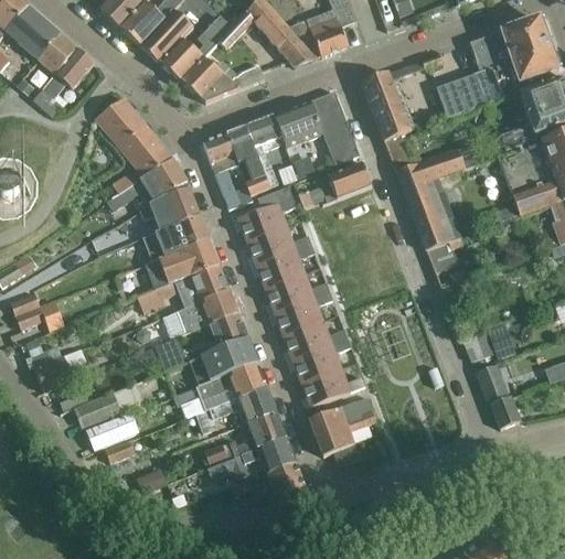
[(4,0),(0,6),(0,25),(1,28),(0,29),(0,38),(7,31),(29,6),(22,0),(4,0)]
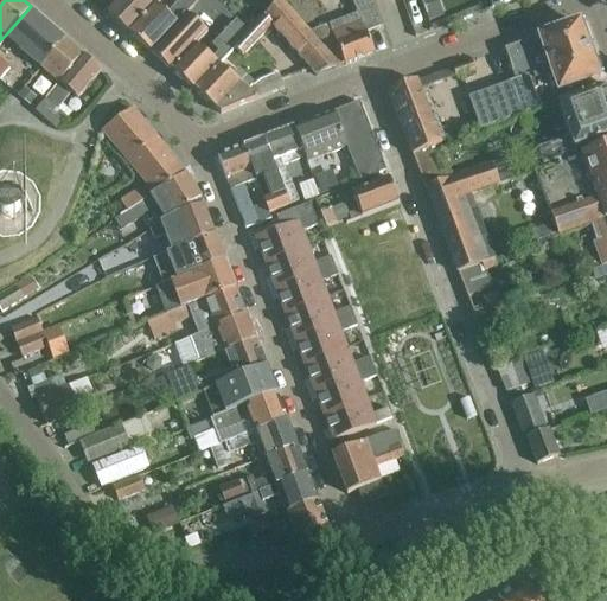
[(116,0),(107,11),(128,31),(155,1),(157,0),(116,0)]
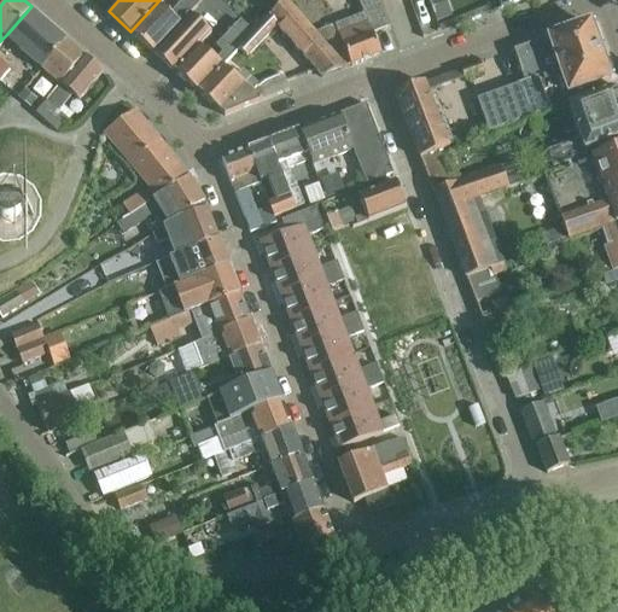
[(130,31),(152,50),(190,10),(199,0),(179,0),(169,11),(158,1),(130,31)]
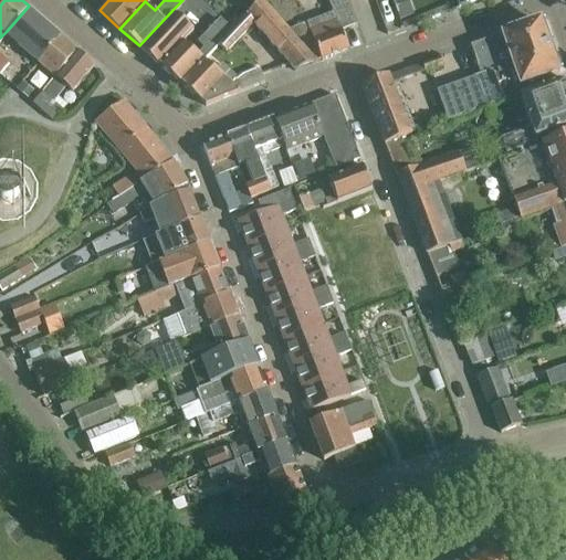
[(258,0),(240,19),(219,41),(226,49),(253,20),(290,61),(294,65),(294,67),(315,59),(295,37),(287,27),(264,0),(258,0)]
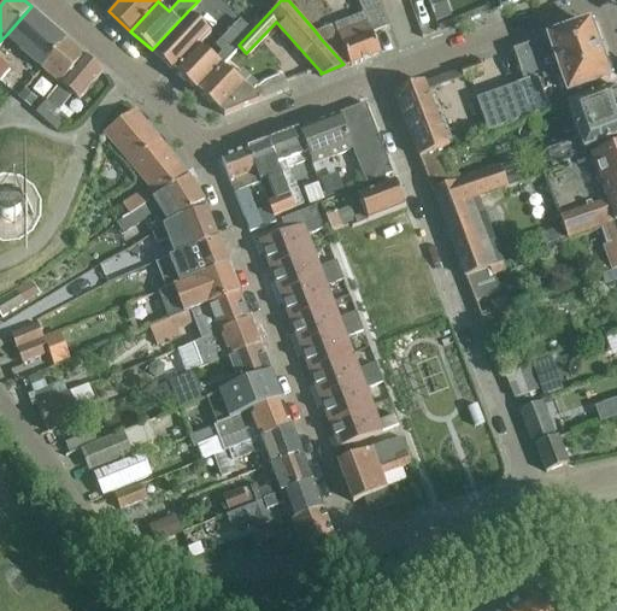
[(358,0),(363,10),(313,29),(322,40),(344,64),(381,50),(372,29),(389,22),(380,0),(358,0)]
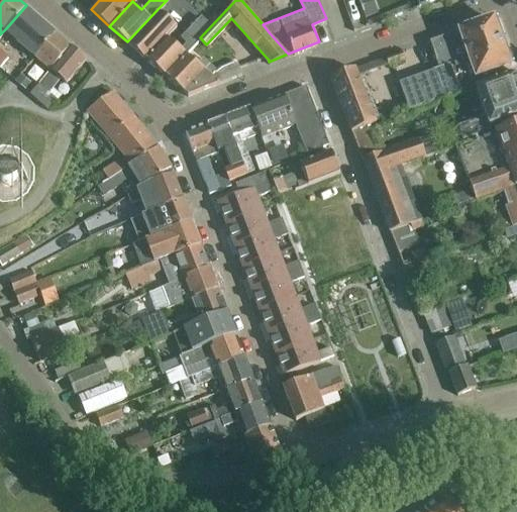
[(358,0),(365,15),(377,10),(373,0),(358,0)]
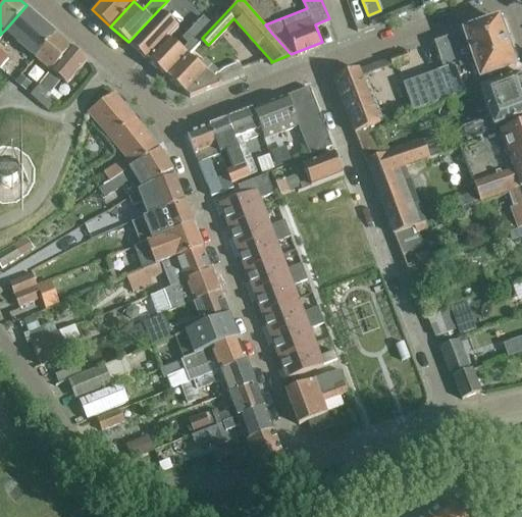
[(55,31),(27,5),(6,29),(9,32),(36,54),(55,31)]
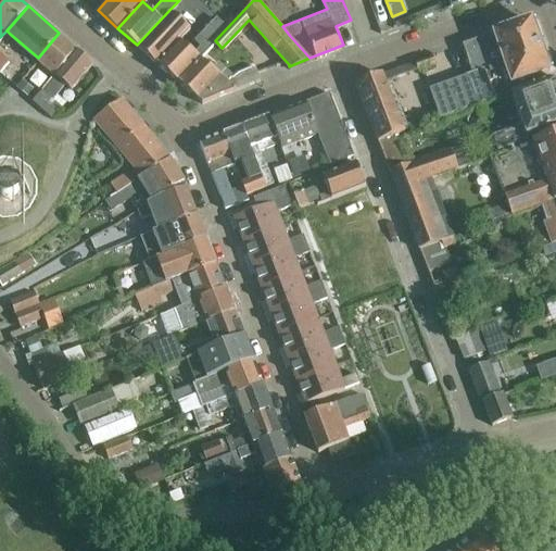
[(179,38),(190,26),(171,9),(137,45),(158,63),(179,38)]
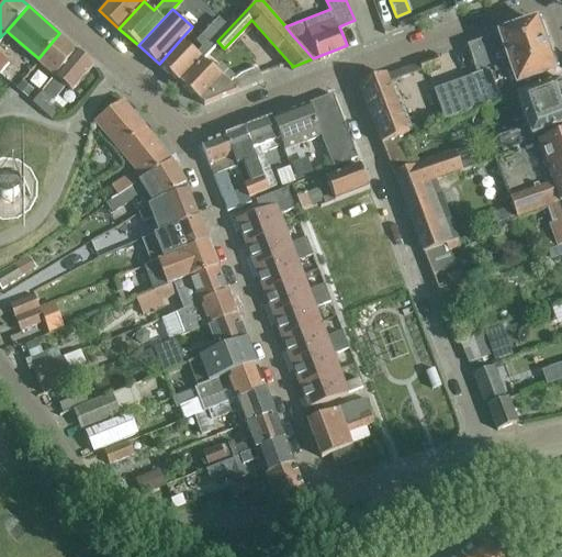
[(195,52),(181,39),(159,64),(180,81),(202,57),(217,41),(238,19),(233,13),(224,22),(218,17),(197,40),(203,44),(195,52)]
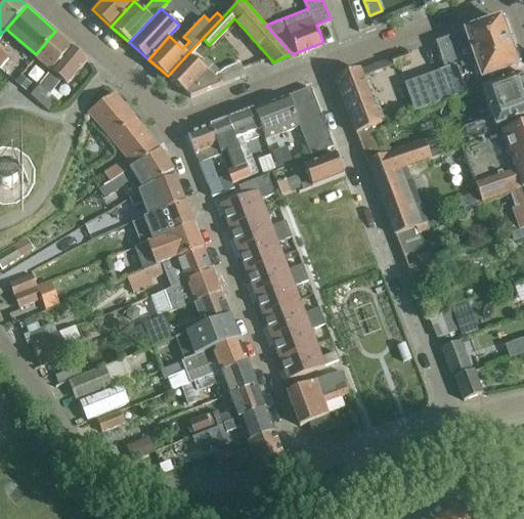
[(481,86),(497,81),(496,78),(517,71),(515,66),(517,66),(499,16),(435,39),(441,59),(444,58),(446,66),(404,81),(415,110),(481,86)]
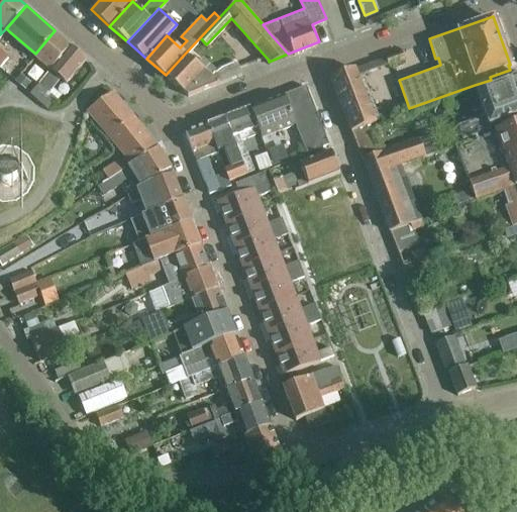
[(6,28),(0,34),(0,41),(9,31),(6,28)]
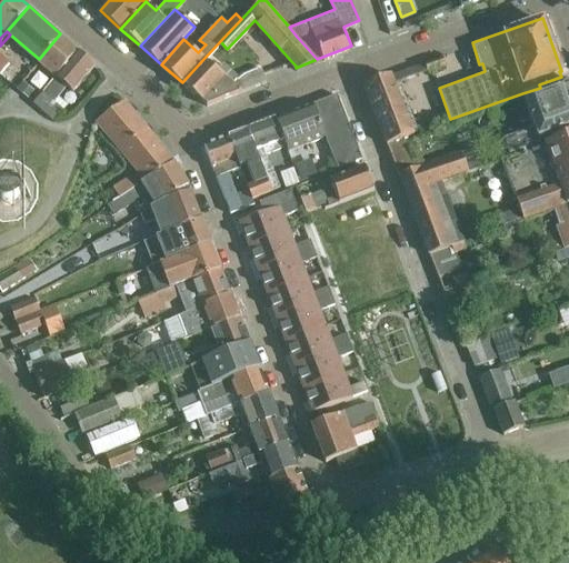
[(60,33),(39,59),(56,73),(33,100),(51,116),(61,106),(55,99),(68,83),(72,88),(95,63),(60,33)]
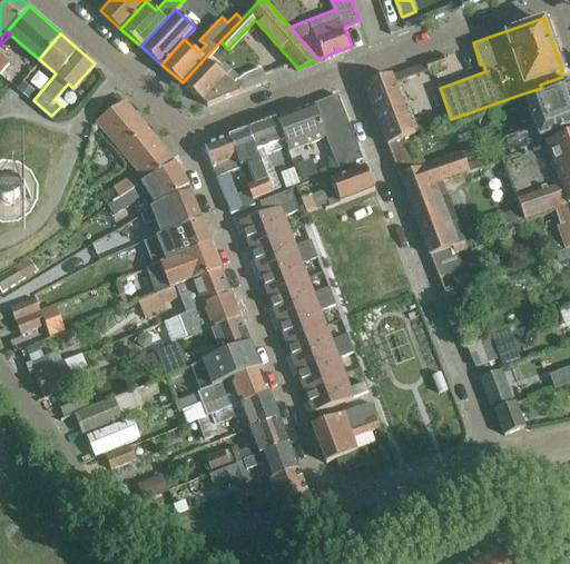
[(5,75),(13,65),(0,53),(0,71),(1,72),(5,75)]
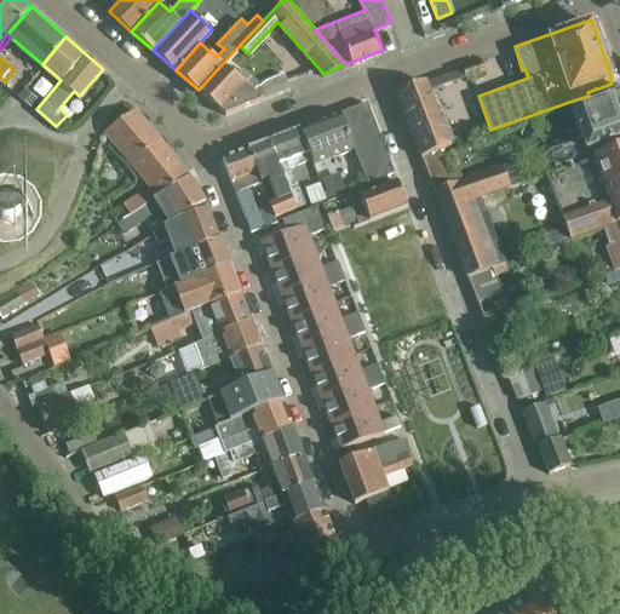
[(481,59),(461,67),(465,76),(484,69),(481,59)]
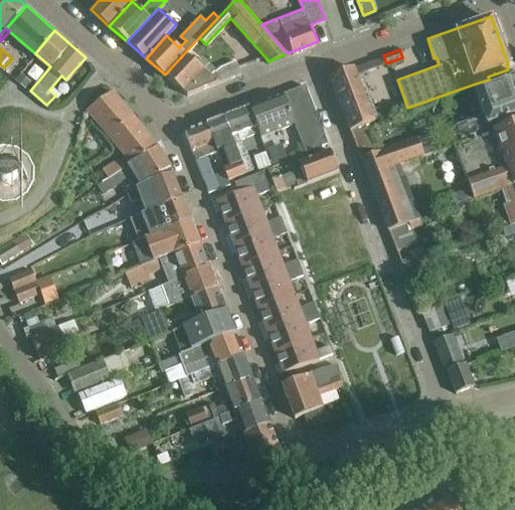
[(209,74),(185,52),(165,74),(186,94),(240,71),(235,58),(220,64),(215,69),(214,68),(209,74)]
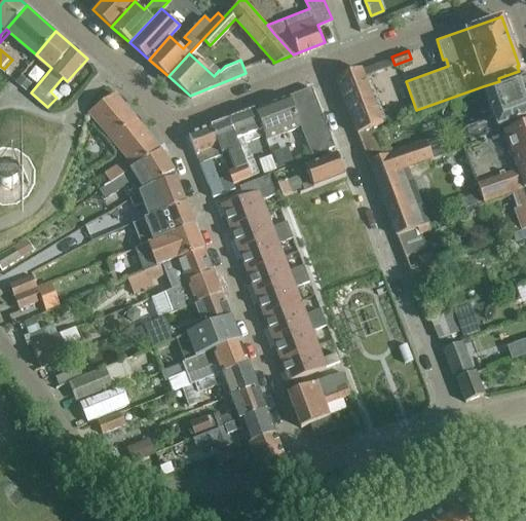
[(336,76),(357,131),(380,122),(382,121),(361,67),(336,76)]
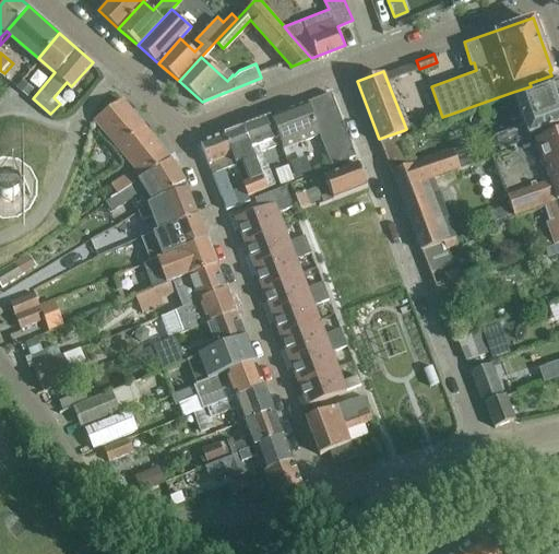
[(22,77),(15,84),(26,93),(33,85),(22,77)]
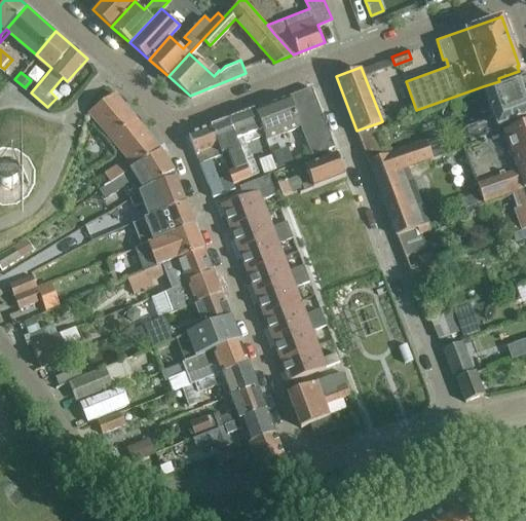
[(525,85),(522,73),(499,81),(483,86),(493,116),(466,125),(471,139),(499,129),(497,125),(525,115),(525,85)]
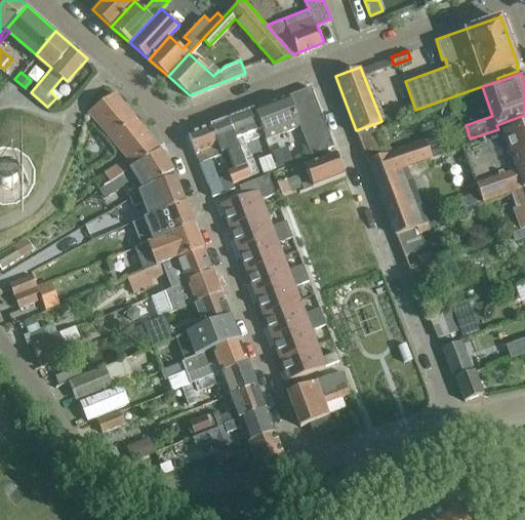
[(310,85),(288,93),(293,107),(315,98),(310,85)]
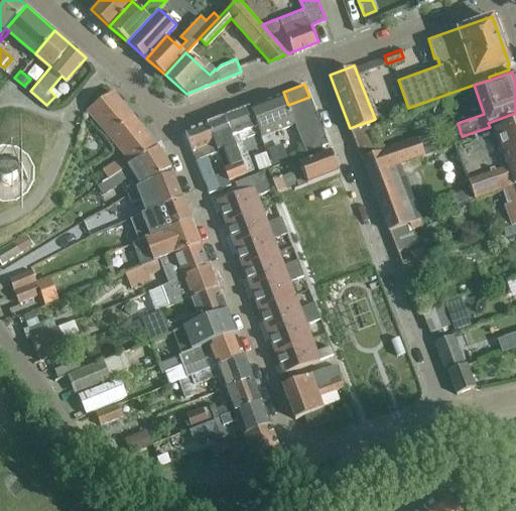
[(130,161),(156,144),(112,90),(88,107),(130,161)]
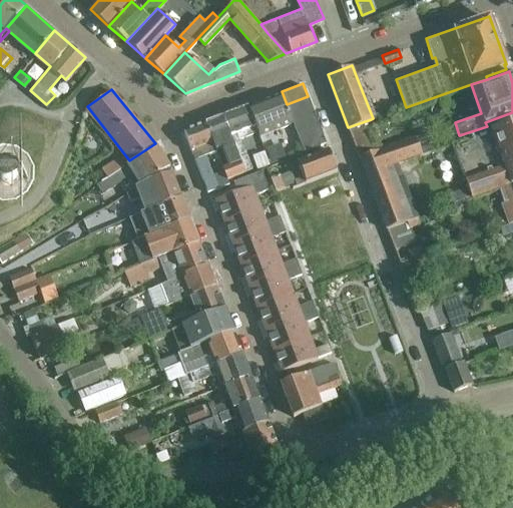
[(282,91),(247,104),(255,128),(259,134),(293,121),(291,115),(287,104),(282,91)]
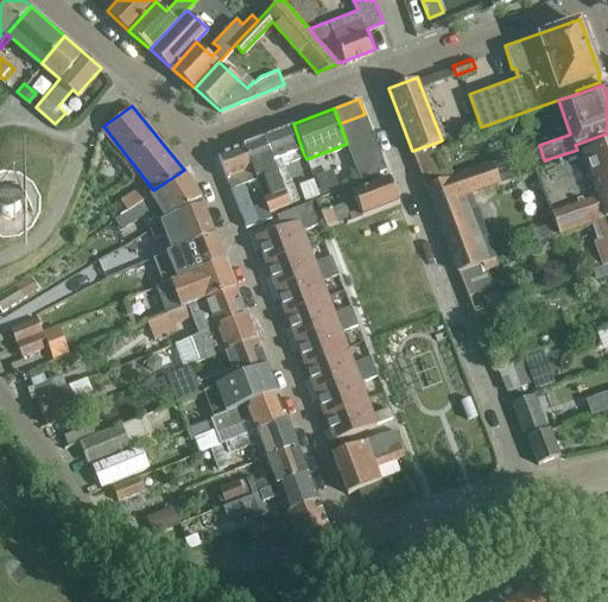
[(365,114),(340,124),(344,137),(371,127),(365,114)]
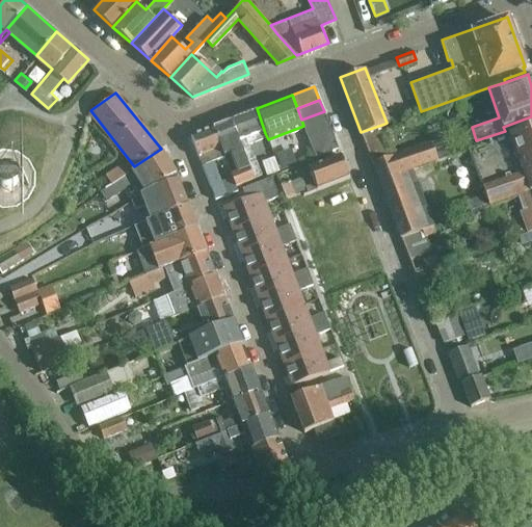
[(265,133),(257,108),(231,119),(239,141),(253,177),(262,173),(254,153),(251,154),(247,140),(265,133)]
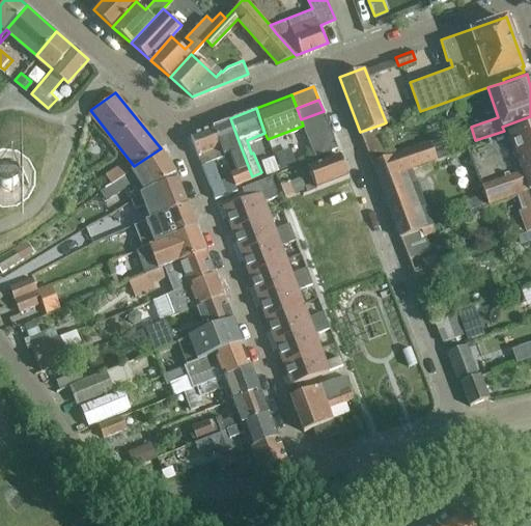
[(324,111),(301,119),(303,126),(305,132),(328,122),(324,111)]
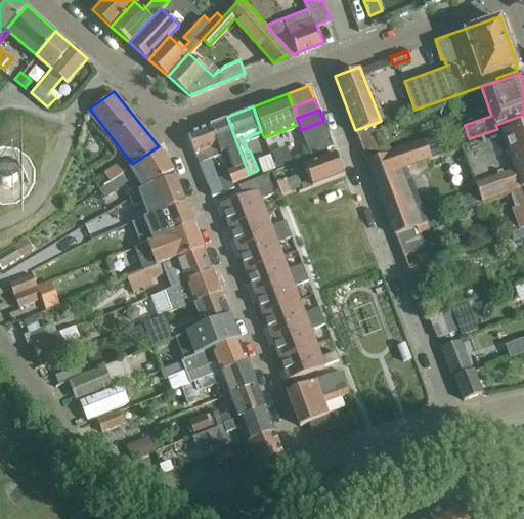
[(235,139),(227,117),(210,123),(220,150),(225,147),(233,167),(227,170),(228,172),(231,180),(249,174),(235,139)]
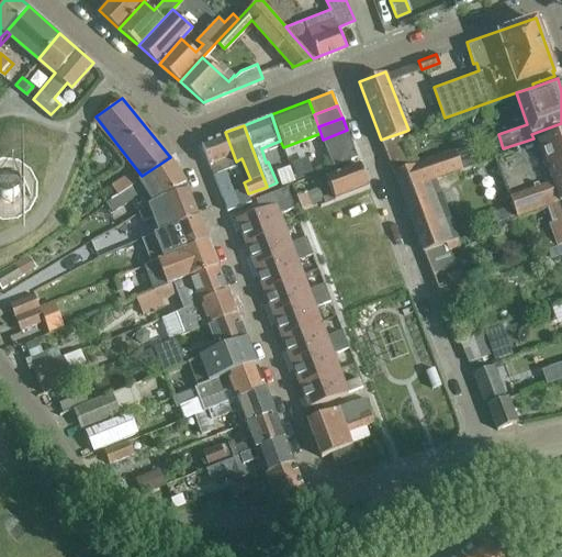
[(347,130),(323,140),(327,152),(351,142),(347,130)]
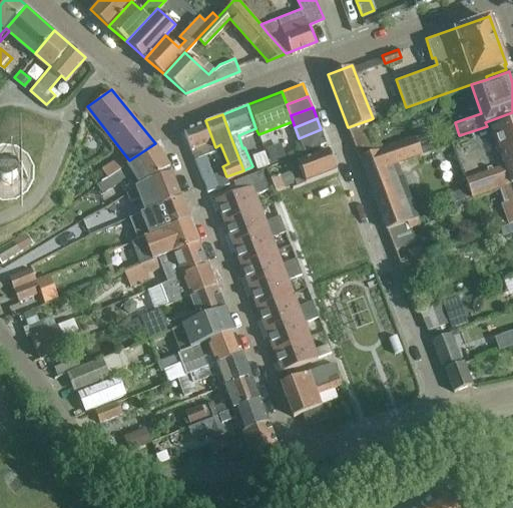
[(371,119),(348,127),(365,172),(396,161),(403,159),(434,148),(428,131),(416,135),(396,142),(383,146),(371,119)]
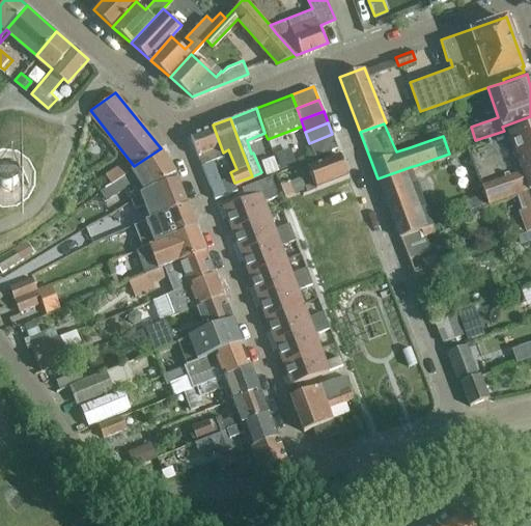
[(530,123),(469,146),(483,192),(464,199),(468,211),(518,193),(530,188),(530,123)]
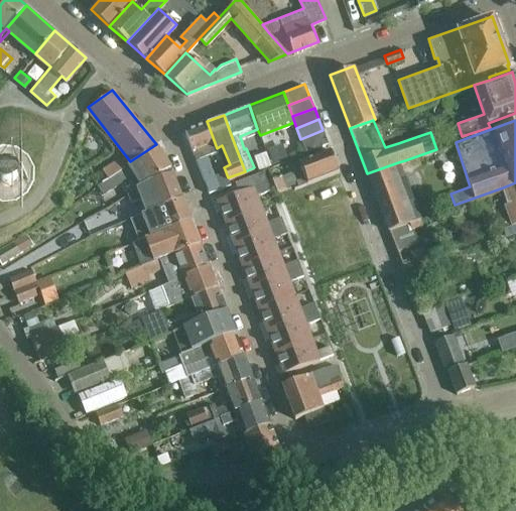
[(217,148),(207,121),(185,130),(209,190),(230,182),(228,177),(225,169),(214,173),(207,154),(218,150),(217,148)]
